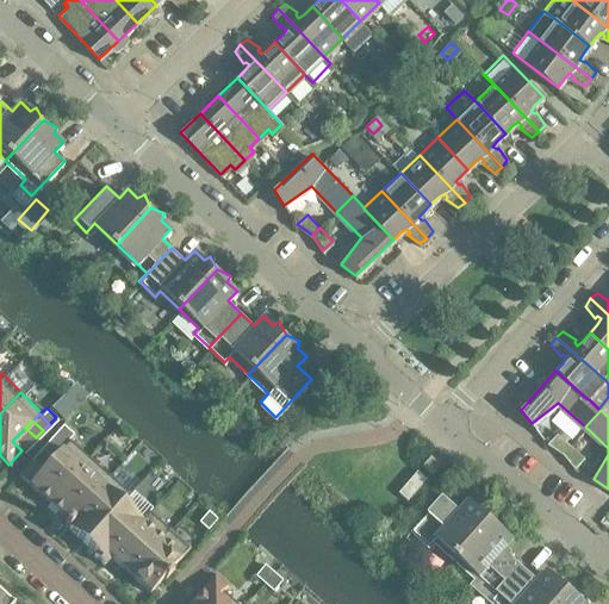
[(72,431),(61,422),(55,429),(66,439),(67,436),(72,431)]
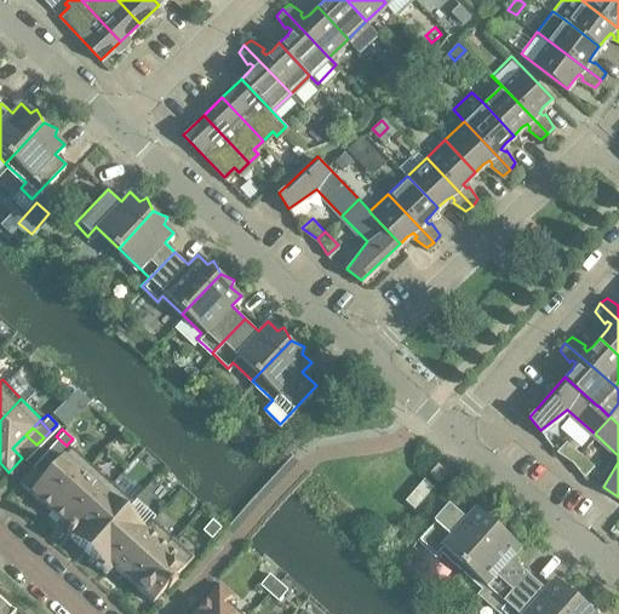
[(29,452),(36,445),(26,435),(19,441),(29,452)]
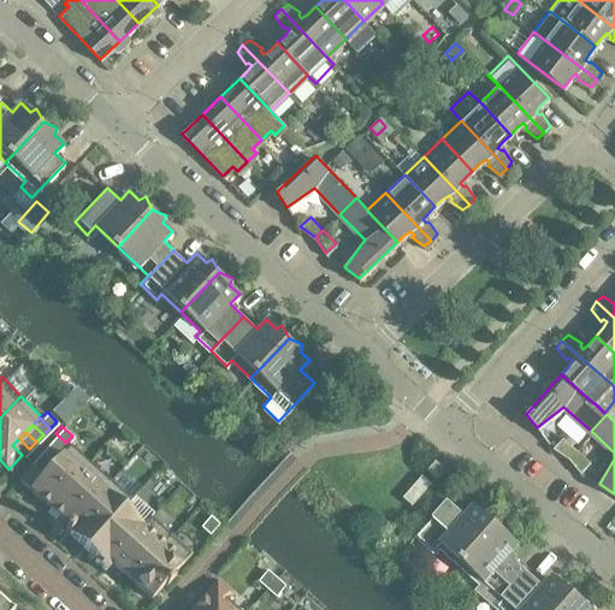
[(66,443),(55,433),(48,440),(59,450),(66,443)]
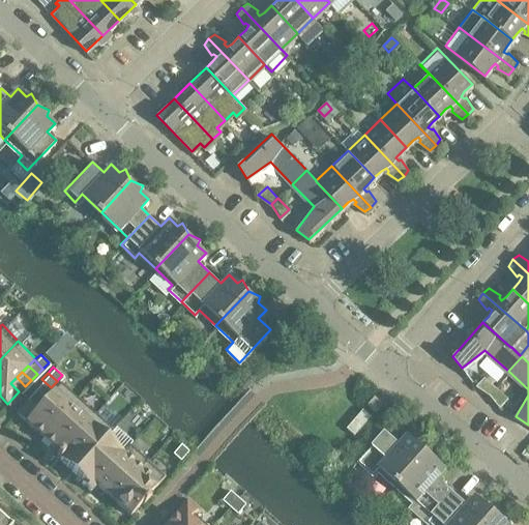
[(489,392),(495,385),(482,375),(475,384),(489,392)]
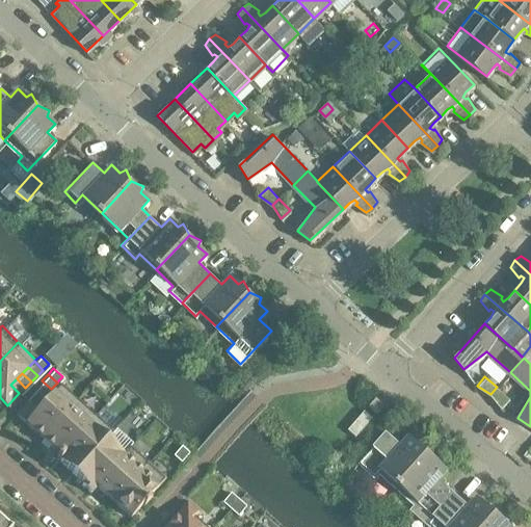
[(19,393),(25,388),(17,378),(10,385),(19,393)]
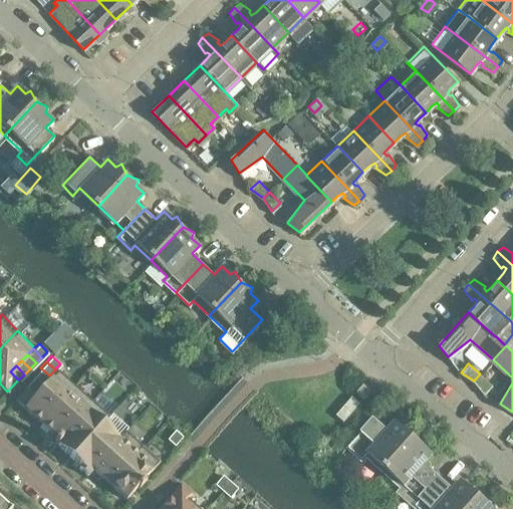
[(41,422),(74,384),(56,367),(55,369),(49,375),(44,382),(39,388),(33,394),(24,386),(14,398),(41,422)]
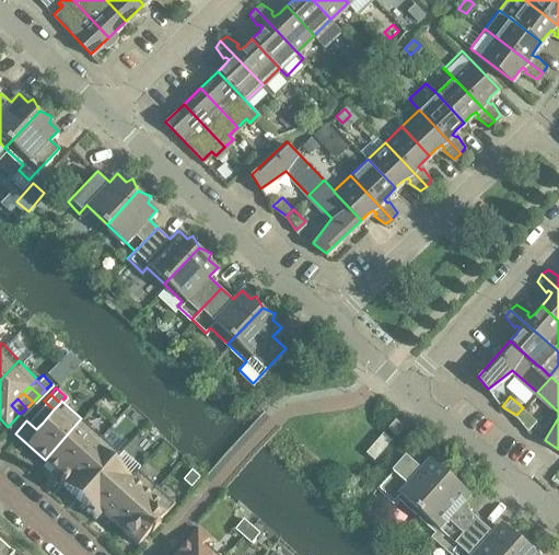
[(54,409),(44,401),(38,407),(48,416),(54,409)]
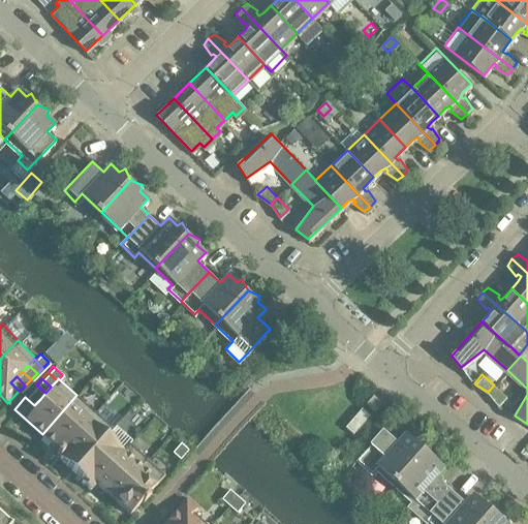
[(45,393),(36,384),(31,391),(40,399),(45,393)]
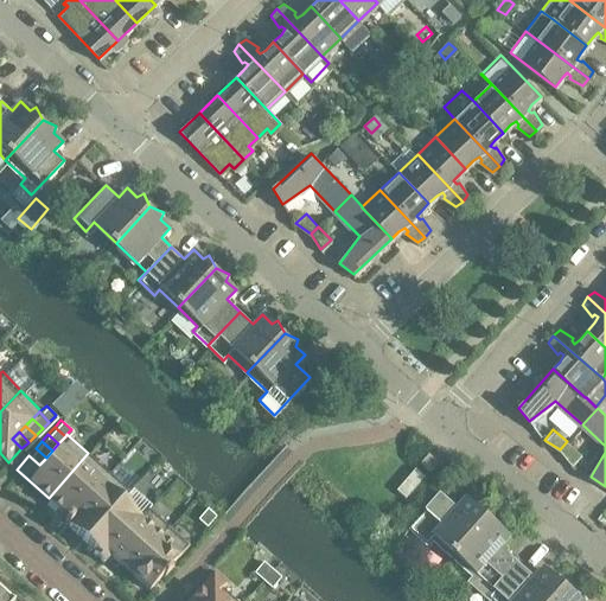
[(560,449),(571,464),(580,454),(567,441),(560,449)]
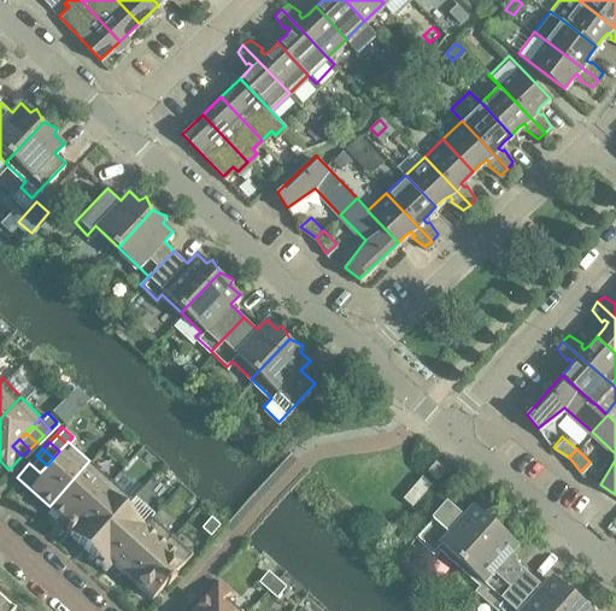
[(47,465),(36,456),(29,463),(40,473),(47,465)]
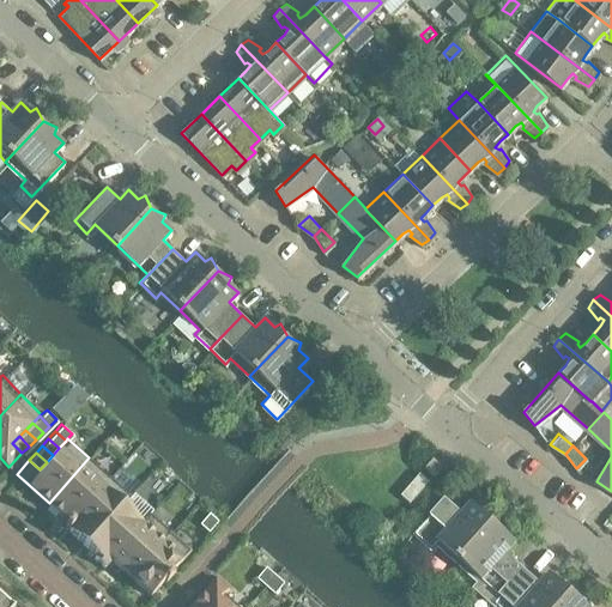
[(432,474),(442,463),(432,455),(423,465),(432,474)]
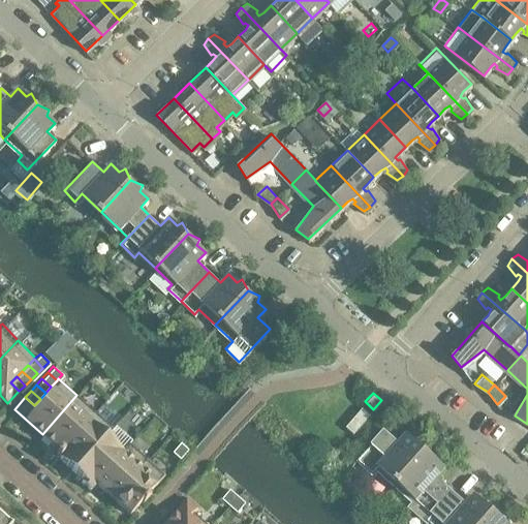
[(56,454),(94,410),(76,395),(42,434),(58,448),(54,452),(56,454)]
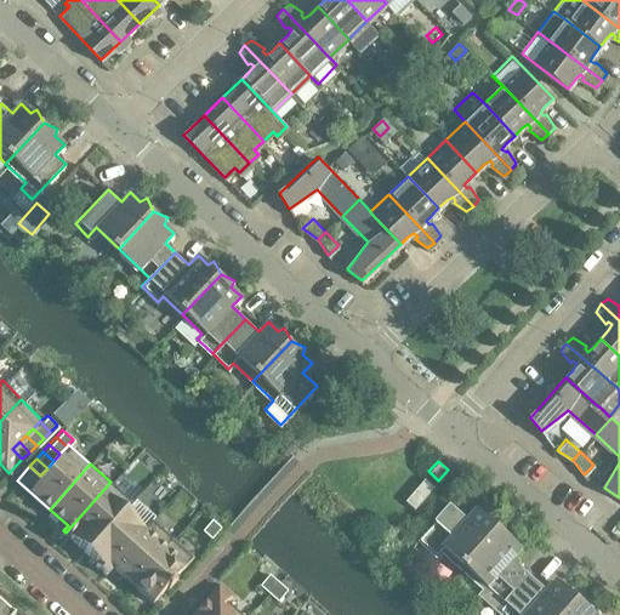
[(414,506),(433,484),(425,477),(419,482),(411,491),(405,499),(410,504),(414,506)]
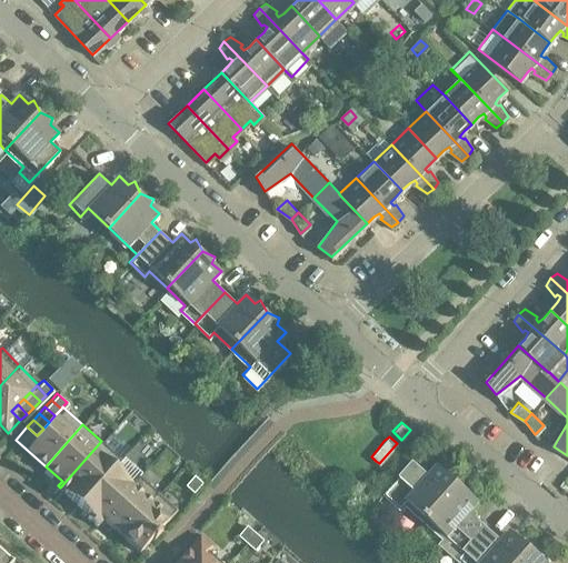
[(78,504),(120,458),(101,441),(60,488),(78,504)]
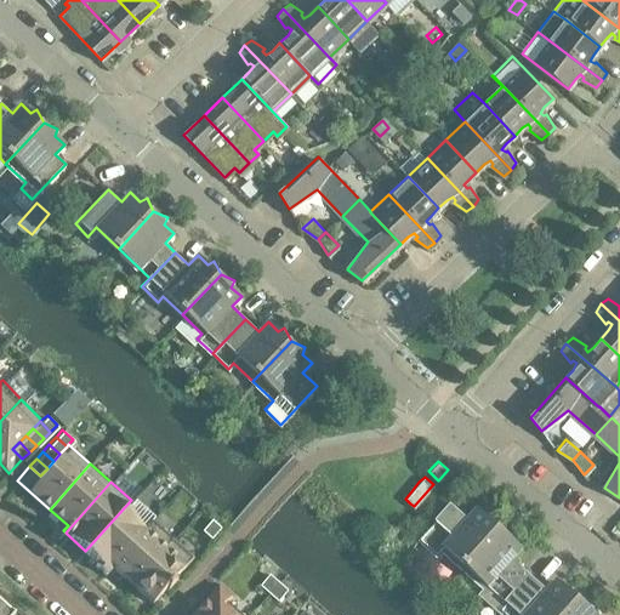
[(103,571),(151,518),(149,517),(131,500),(85,551),(95,559),(94,562),(103,571)]
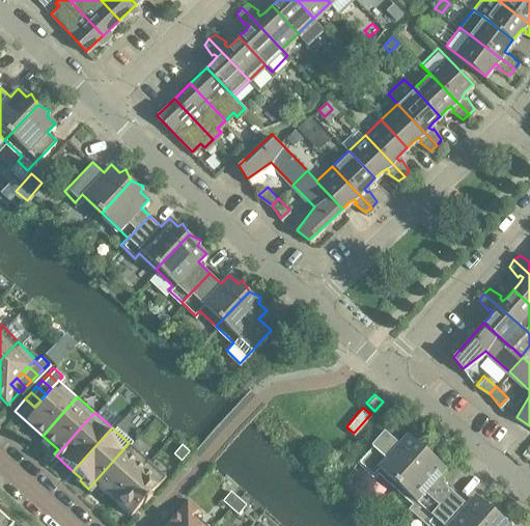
[(399,442),(384,430),(357,460),(373,474),(378,470),(395,486),(427,450),(421,439),(415,442),(407,434),(399,442)]
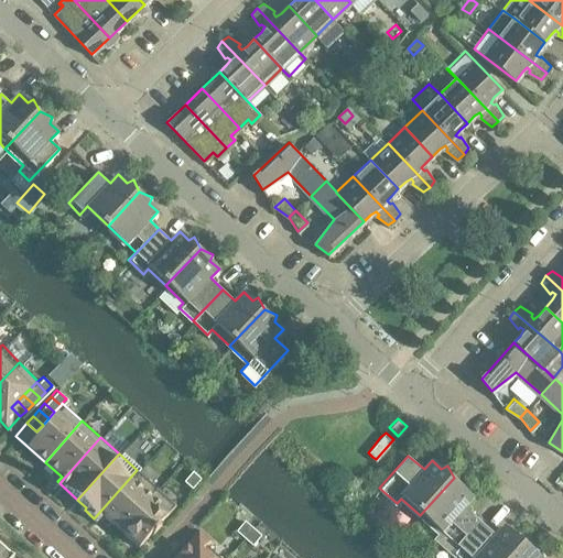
[(184,479),(192,485),(201,477),(193,469),(184,479)]
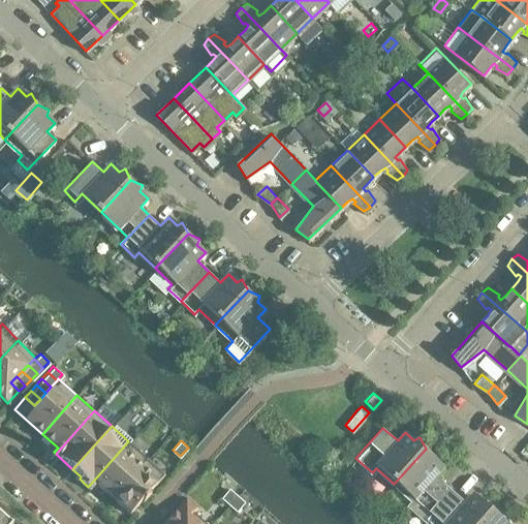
[(111,495),(146,457),(128,441),(88,487),(89,487),(94,481),(96,482),(111,495)]
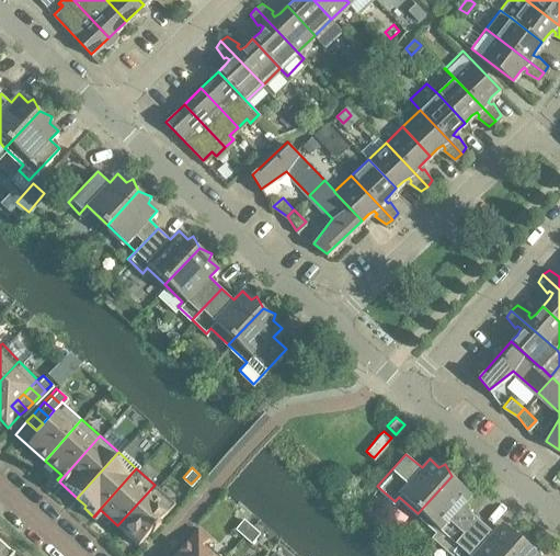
[(464,481),(452,476),(418,513),(436,530),(432,534),(449,551),(478,518),(463,503),(470,495),(461,487),(464,481)]
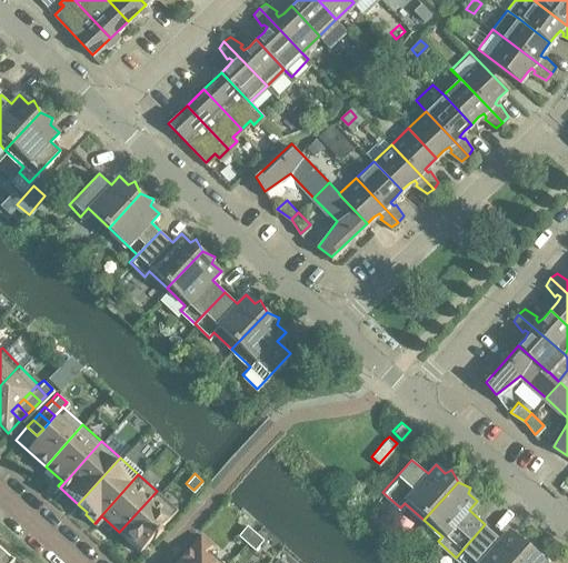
[(166,519),(176,508),(157,491),(119,532),(138,549),(150,535),(166,519)]
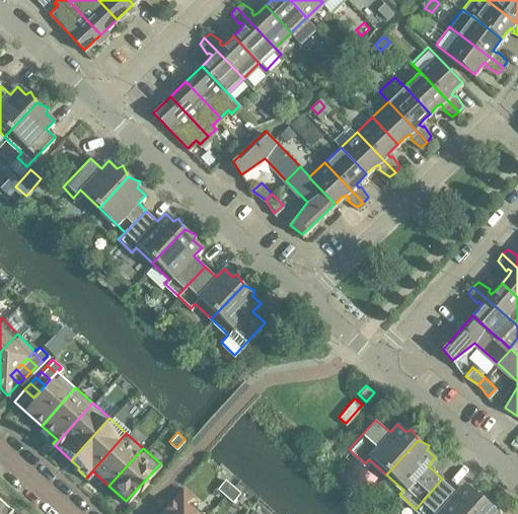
[(225,478),(217,487),(224,494),(232,485),(225,478)]
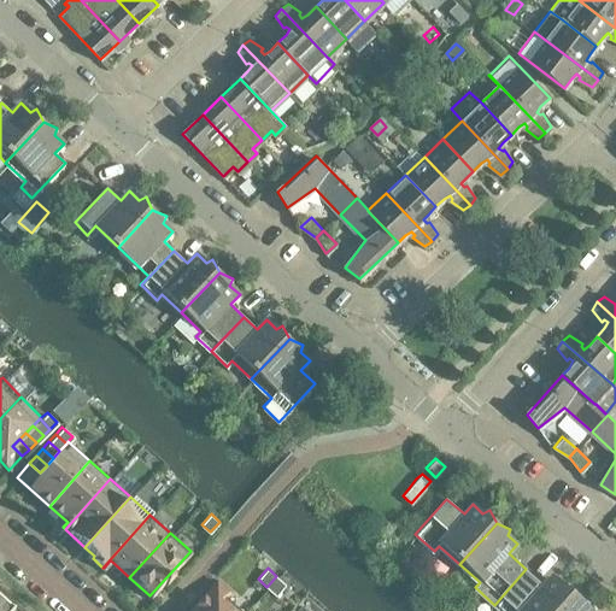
[(543,585),(526,569),(494,605),(500,610),(559,610),(575,593),(568,581),(562,585),(552,575),(543,585)]
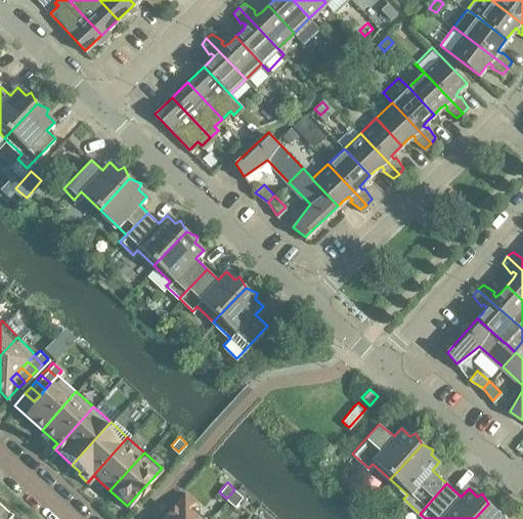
[(243,496),(234,489),(226,499),(234,506),(243,496)]
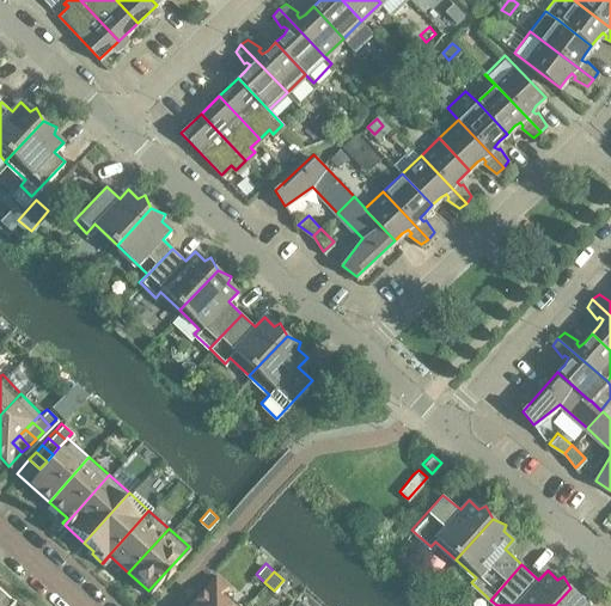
[(242,605),(224,589),(228,585),(215,573),(185,605),(242,605)]
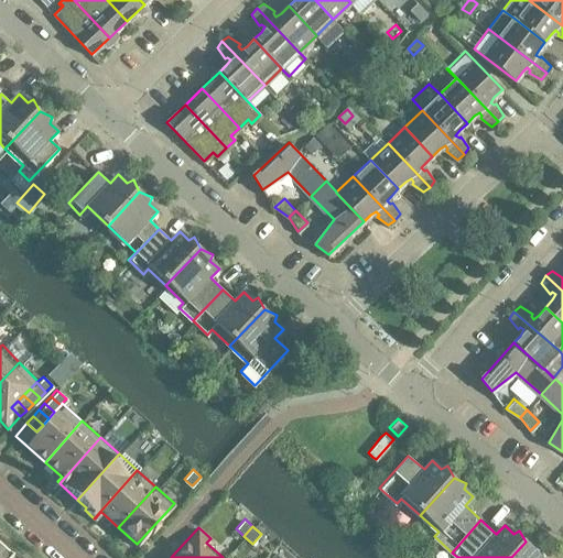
[(538,547),(526,542),(511,557),(540,557),(536,554),(538,547)]
